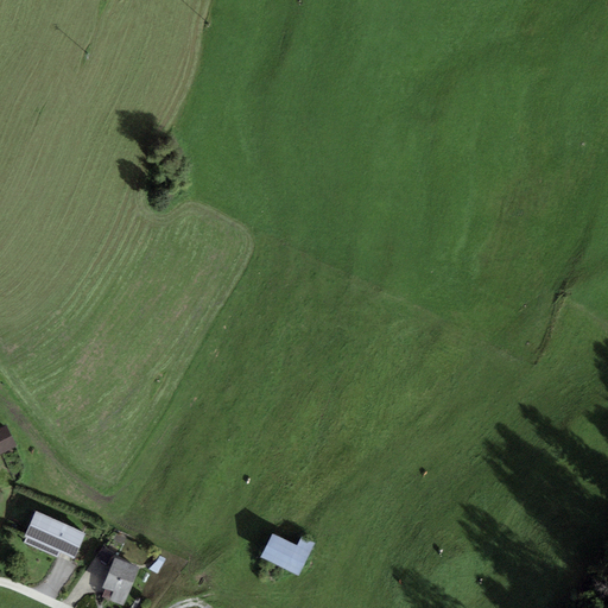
[(0,428),(0,454),(17,447),(6,425),(0,428)]
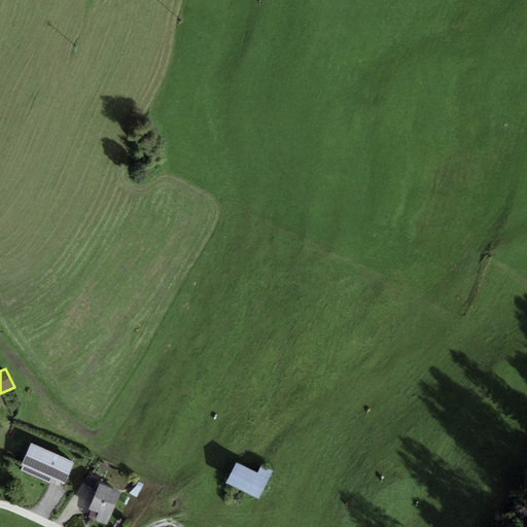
[(74,462),(31,444),(22,465),(23,465),(53,479),(65,484),(74,462)]
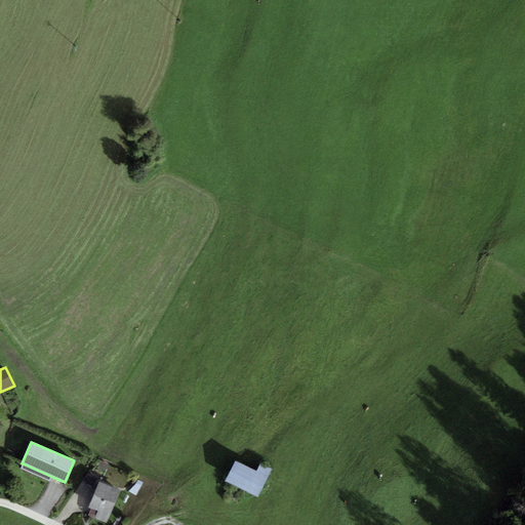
[(256,471),(236,460),(226,481),(258,497),(272,470),(259,463),(256,471)]
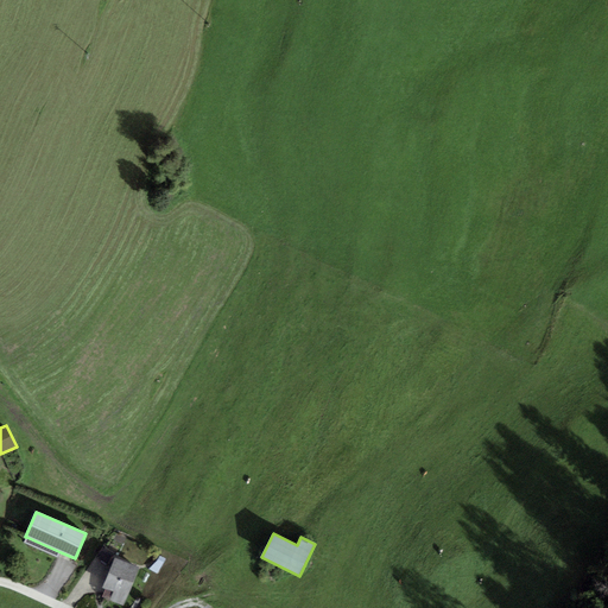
[(61,552),(26,537),(24,543),(58,558),(61,552)]
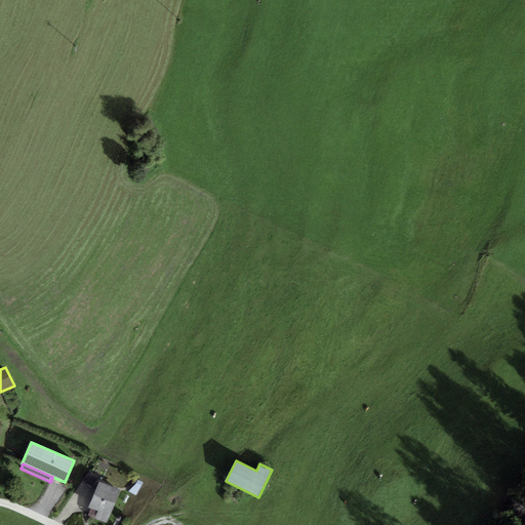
[(98,478),(88,473),(83,481),(93,488),(98,478)]
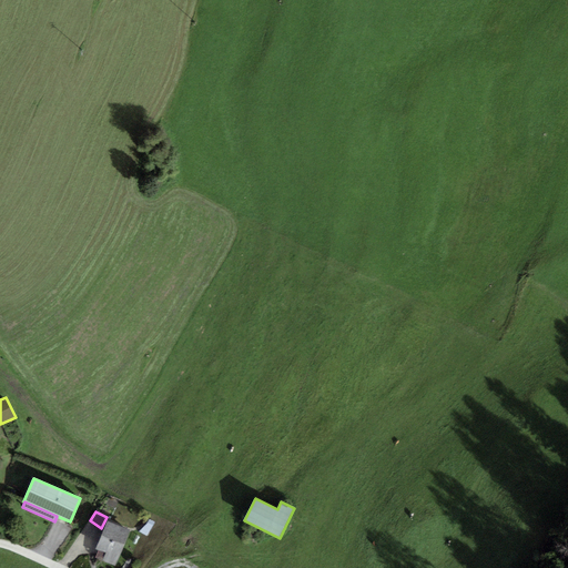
[(155,523),(149,519),(146,525),(139,531),(146,536),(155,523)]
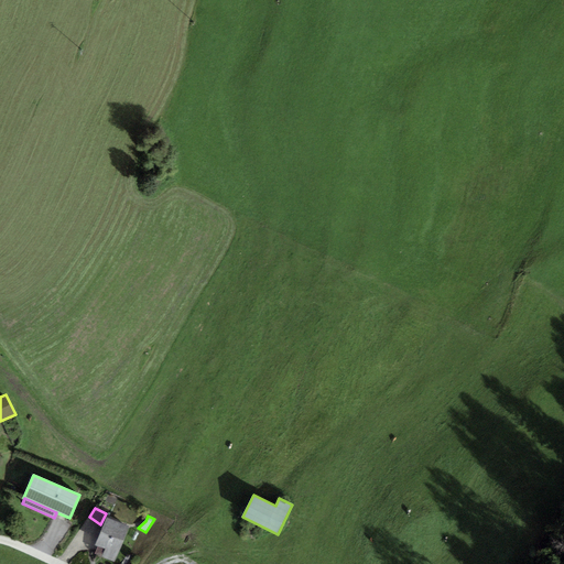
[(129,525),(107,517),(95,545),(98,546),(95,554),(115,562),(129,525)]
